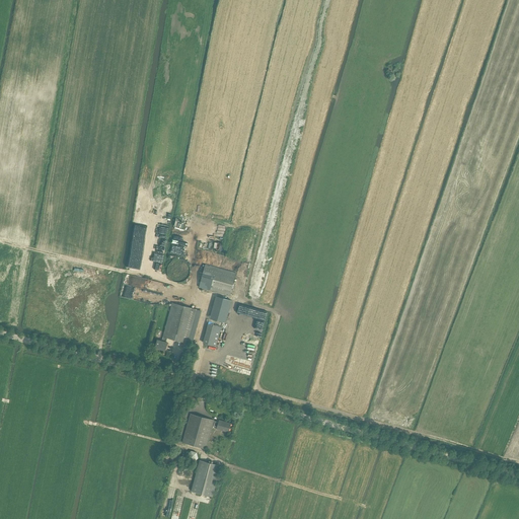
[(206,265),(199,288),(230,296),(236,273),(206,265)]
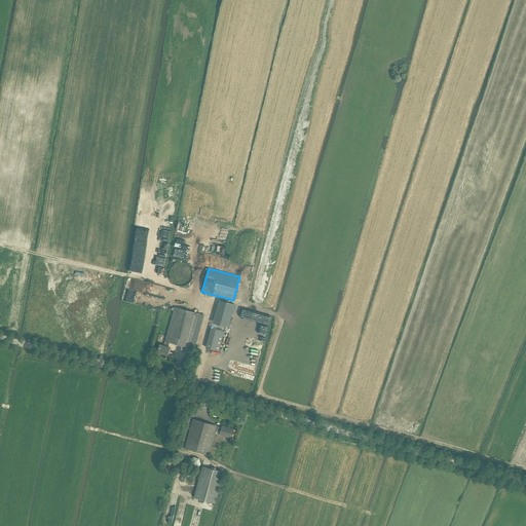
[(190,348),(199,313),(175,307),(164,346),(159,344),(157,352),(167,355),(170,347),(167,347),(170,342),(190,348)]
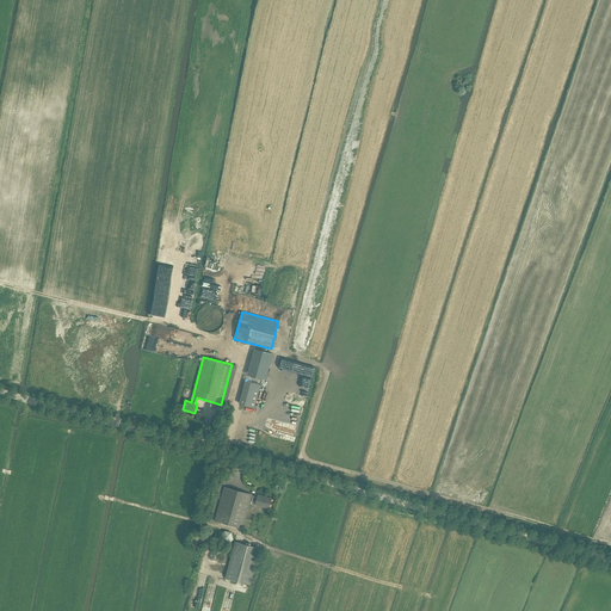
[(255,505),(269,508),(272,499),(258,495),(258,497),(252,495),(224,487),(215,520),(242,529),(251,501),(255,503),(255,505)]
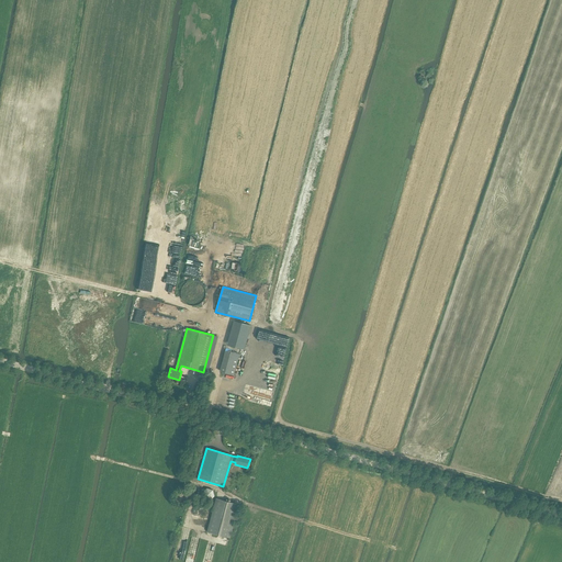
[(206,489),(202,493),(204,498),(210,501),(214,496),(212,491),(206,489)]
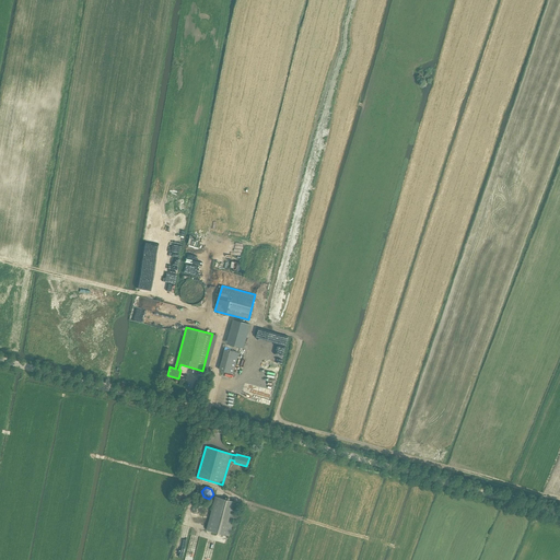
[(174,499),(175,500),(176,501),(177,502),(178,502),(179,502),(181,503),(182,503),(183,502),(184,502),(185,501),(186,501),(186,500),(187,500),(187,499),(187,498),(188,497),(188,496),(188,494),(188,493),(187,493),(187,492),(186,491),(186,490),(185,490),(184,489),(183,489),(182,489),(181,489),(179,489),(178,489),(177,489),(177,490),(176,490),(175,491),(175,492),(174,492),(174,493),(174,494),(174,496),(174,497),(174,498),(174,499)]
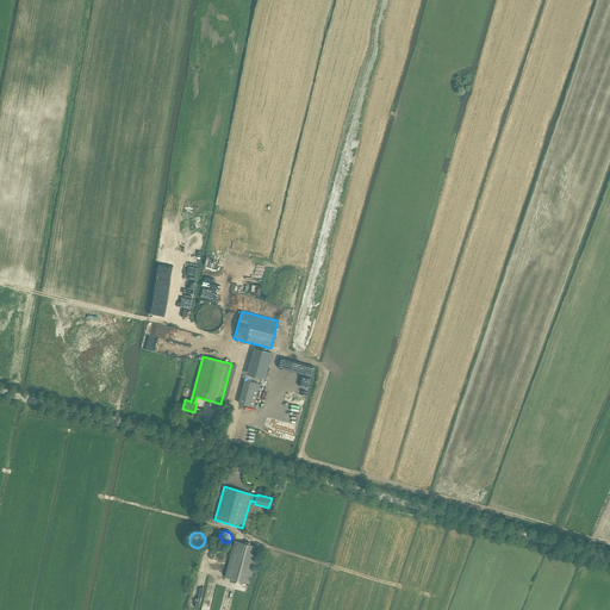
[(235,541),(225,577),(250,584),(260,548),(235,541)]
